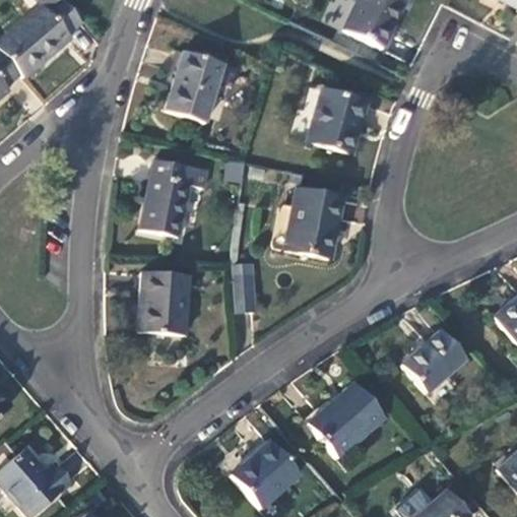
[(39,0),(43,5),(0,41),(0,48),(19,71),(22,75),(69,36),(66,31),(81,19),(65,0),(39,0)]
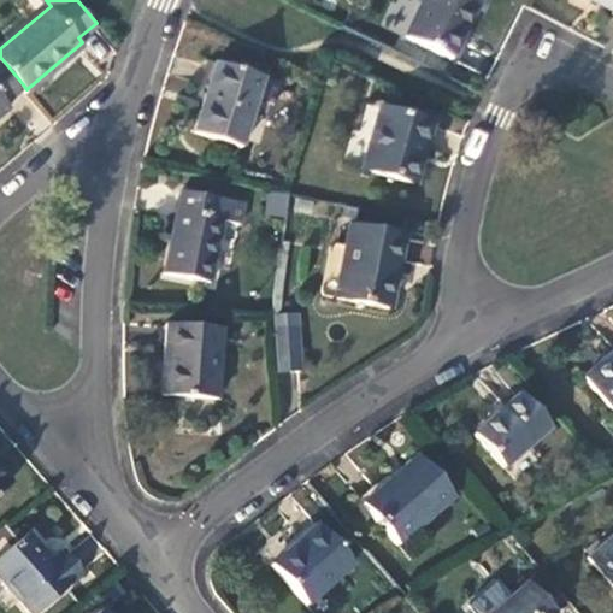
[(423,0),(406,34),(453,57),(477,6),(484,10),(489,0),(423,0)]
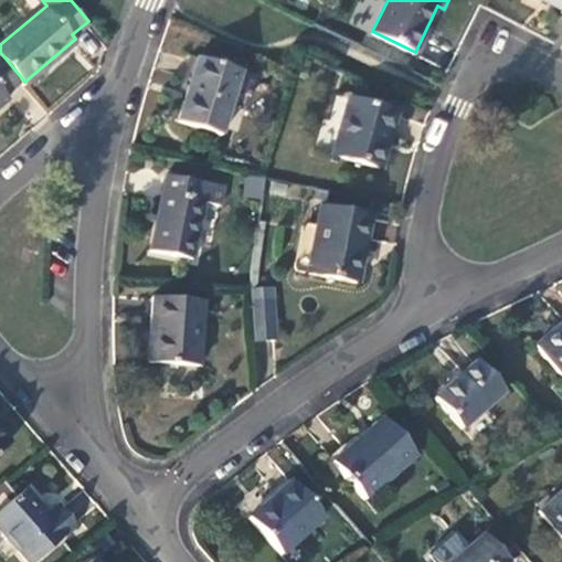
[(0,103),(8,96),(4,92),(21,77),(0,52),(0,103)]
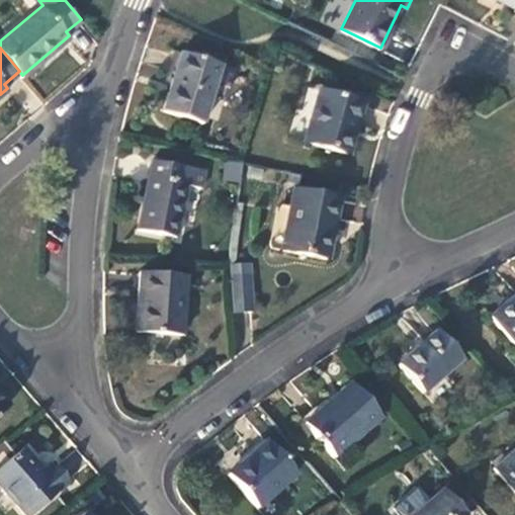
[(220,60),(181,49),(164,107),(202,118),(220,60)]
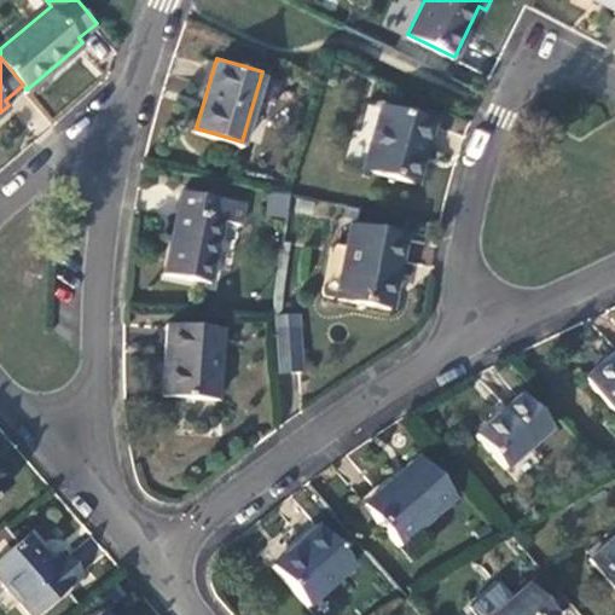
[(433,117),(382,103),(365,164),(417,179),(433,117)]
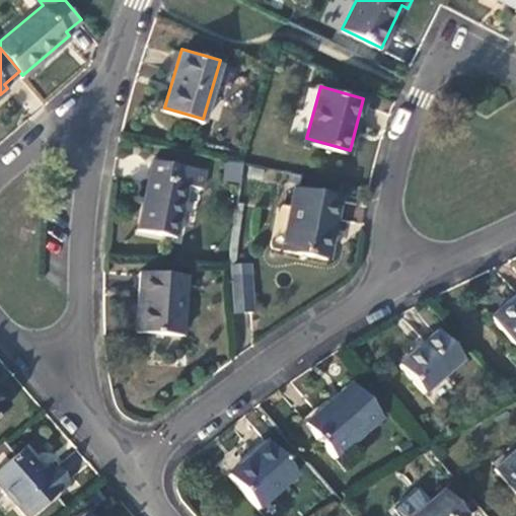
[(138,227),(175,234),(187,180),(203,185),(206,168),(152,157),(138,227)]
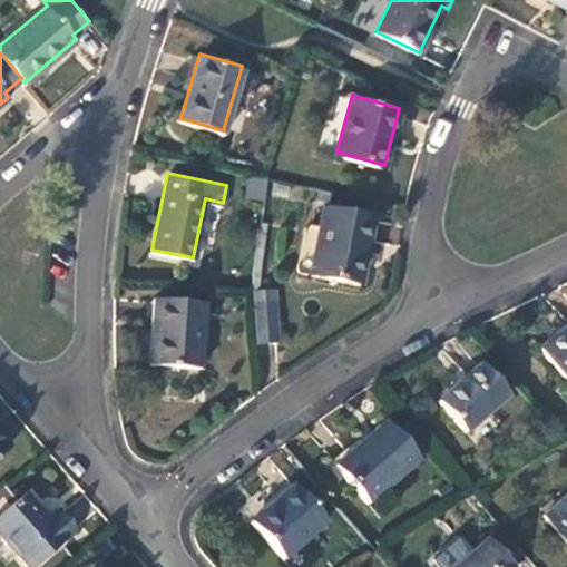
[(266,196),(271,178),(254,175),(250,193),(266,196)]
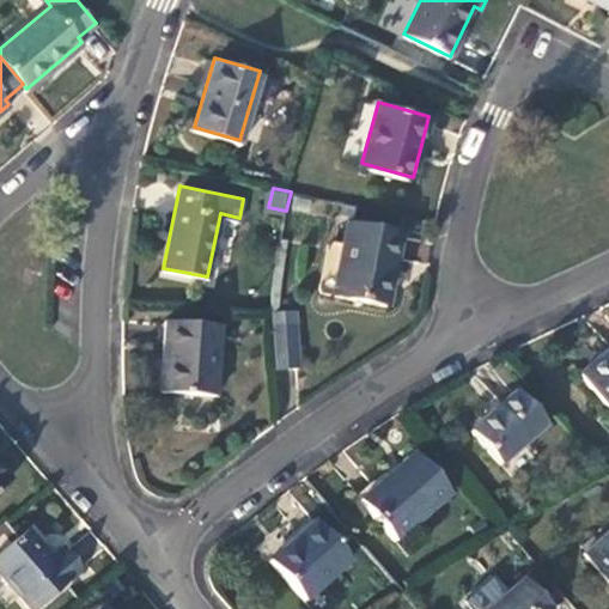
[(383,303),(399,230),(346,219),(341,241),(330,238),(320,290),(383,303)]
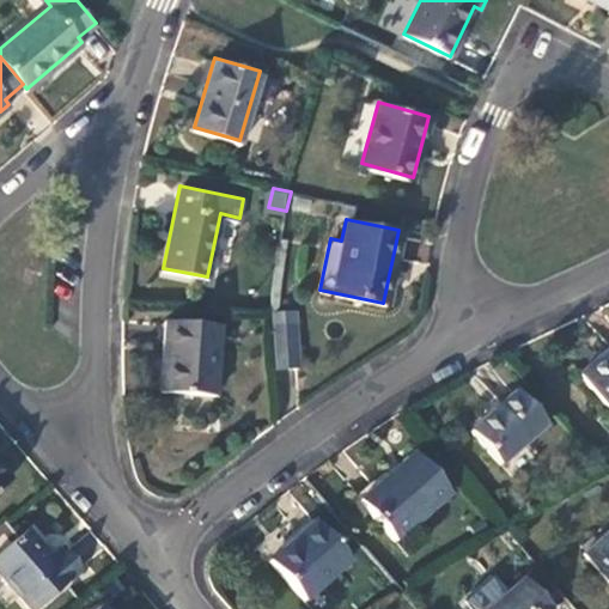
[(272,308),(275,366),(299,365),(296,306),(272,308)]
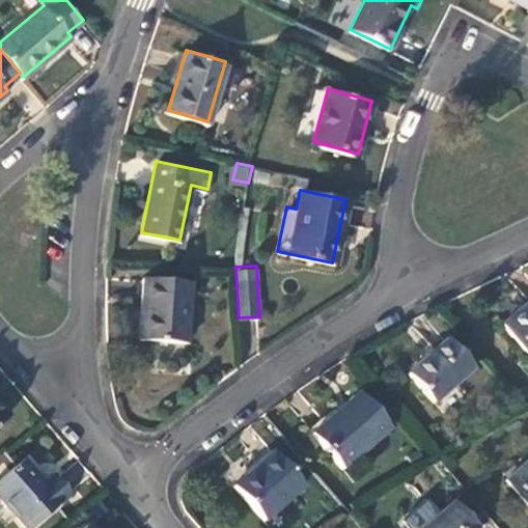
[(191,279),(144,276),(140,338),(187,341),(191,279)]
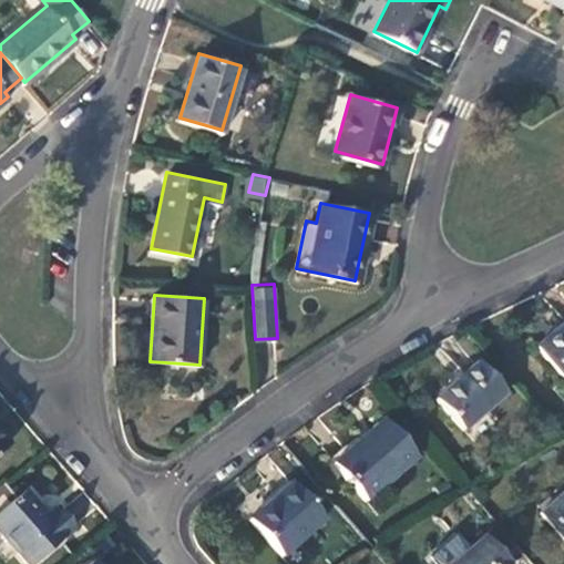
[(563,326),(540,347),(563,375),(563,326)]
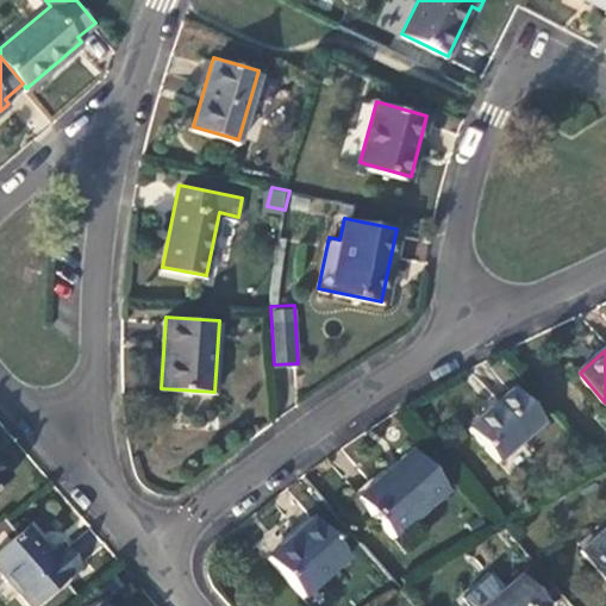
[(547,419),(517,386),(470,428),(500,460),(547,419)]
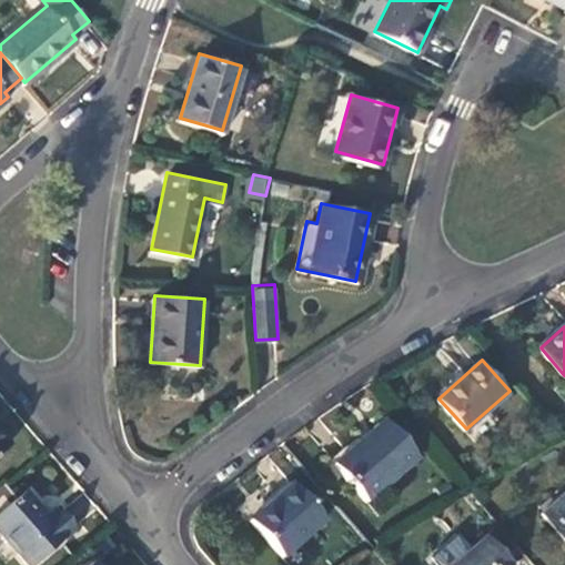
[(416,456),(384,419),(333,463),(365,501),(416,456)]
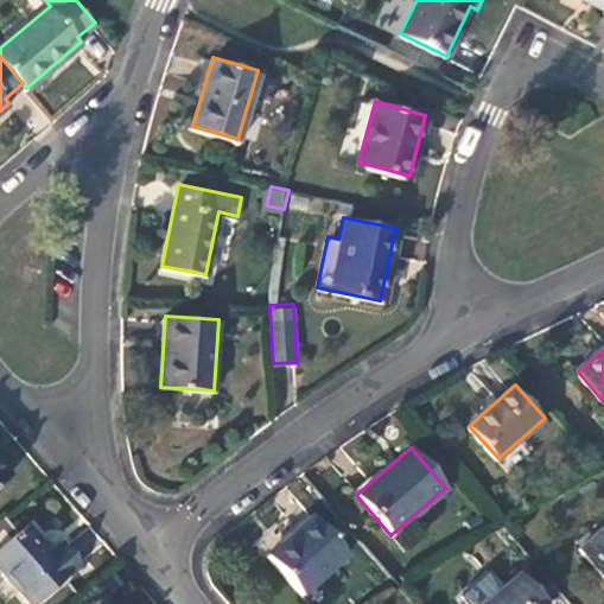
[(345,552),(311,513),(265,553),(299,592),(345,552)]
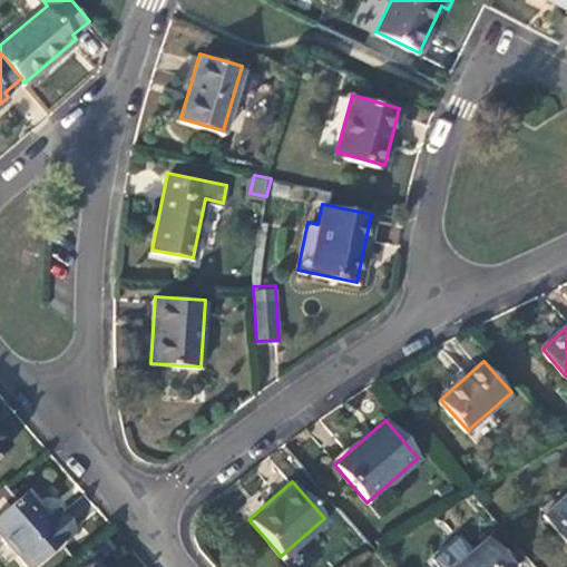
[(0,533),(29,566),(31,566),(74,531),(56,512),(48,519),(25,492),(0,514),(0,533)]
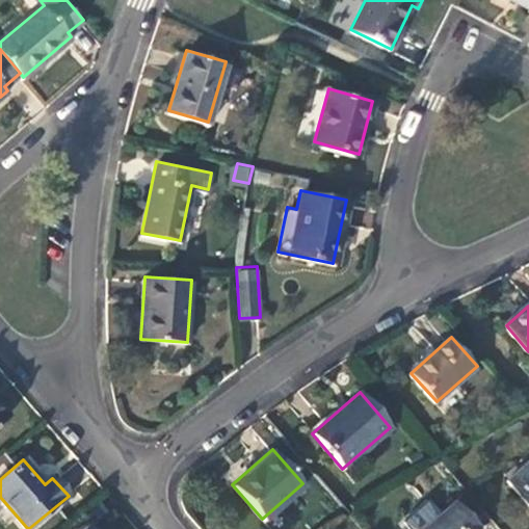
[(528,464),(507,482),(528,507),(528,464)]
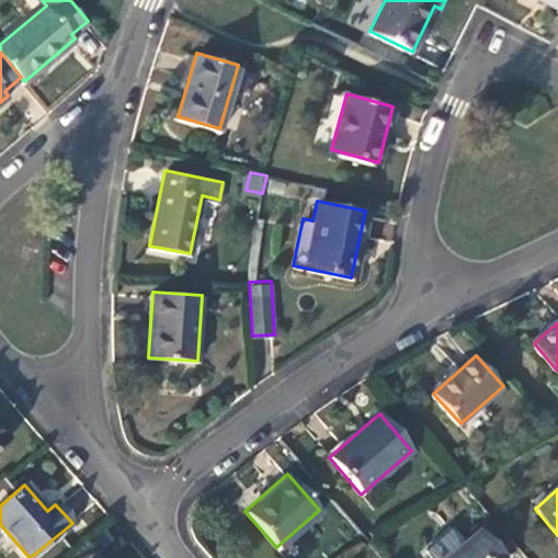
[(425,553),(430,557),(504,557),(479,528),(463,544),(451,530),(425,553)]
